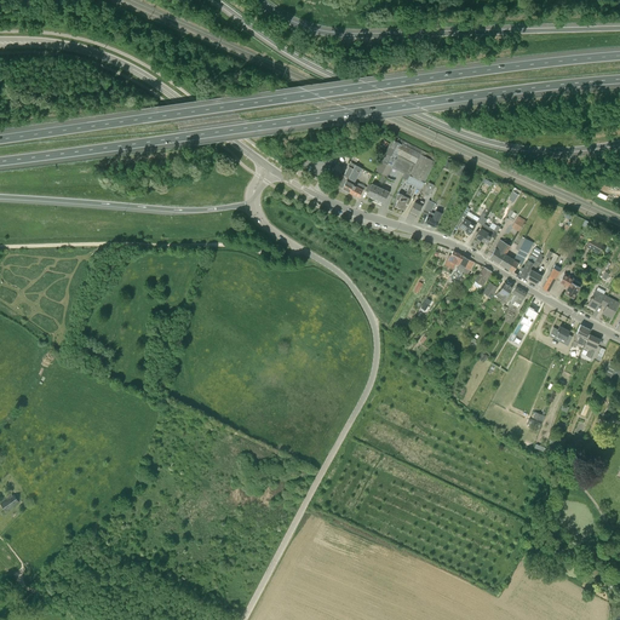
[(386,177),(392,167),(403,173),(402,177),(407,179),(408,181),(423,150),(405,142),(395,136),(375,171),(386,177)]
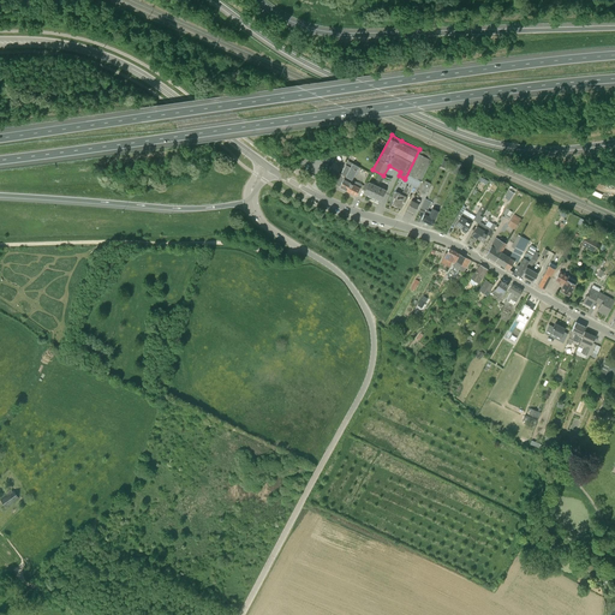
[(353,151),(360,148),(358,144),(360,143),(359,141),(356,142),(357,142),(351,145),(353,151)]
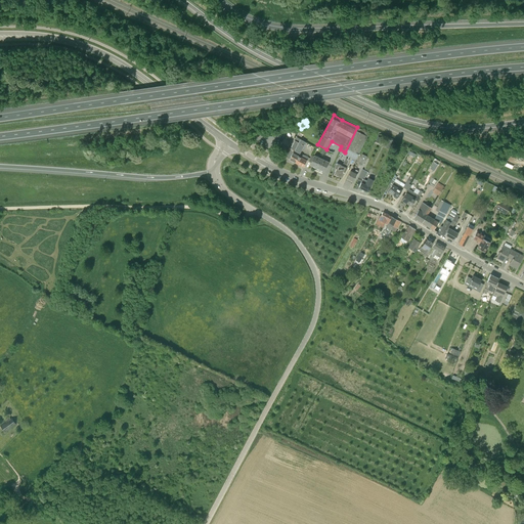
[(351,158),(355,160),(360,149),(369,133),(357,127),(345,153),(344,151),(343,154),(349,157),(348,159),(346,158),(342,166),(339,164),(334,174),(335,173),(339,175),(338,176),(342,178),(344,172),(351,158)]
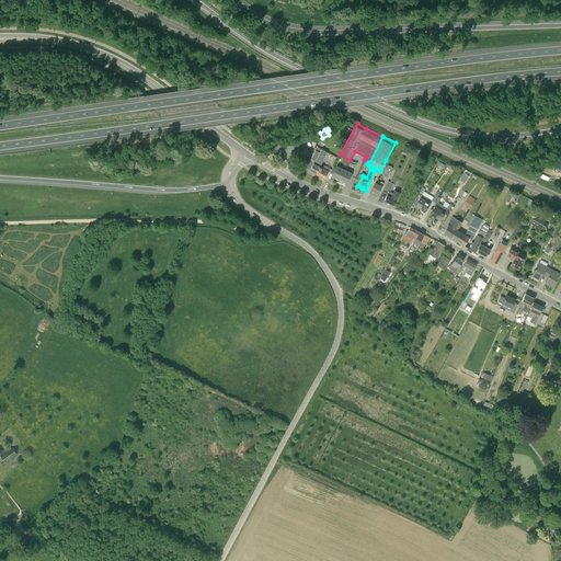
[(320,152),(316,150),(311,159),(315,160),(310,170),(316,173),(321,163),(328,152),(321,149),(320,152)]
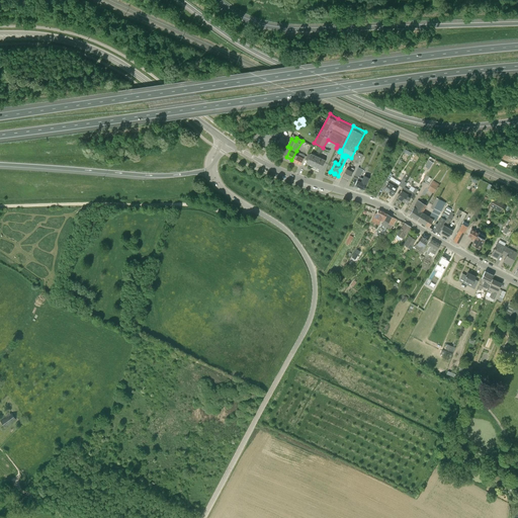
[(305,155),(296,151),(291,160),(291,161),(299,165),(305,155)]
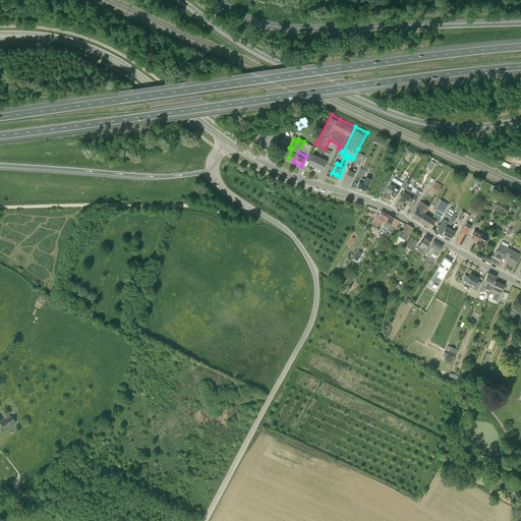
[(356,160),(362,163),(365,156),(360,153),(356,160)]
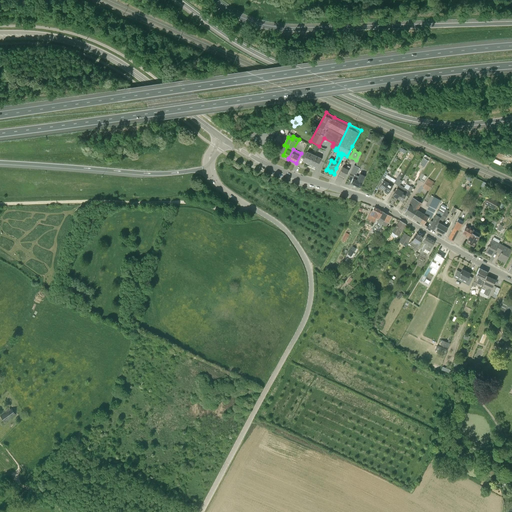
[(304,152),(301,158),(304,159),(303,161),(308,163),(313,154),(307,151),(306,153),(304,152)]
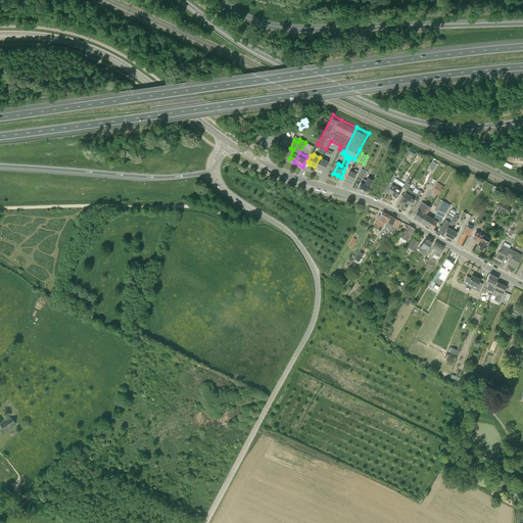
[(320,157),(315,167),(323,171),(325,167),(326,168),(329,161),(328,161),(320,157)]
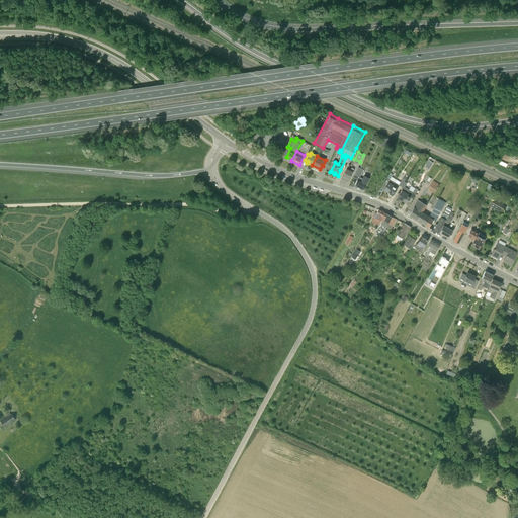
[(350,170),(346,169),(343,176),(349,179),(354,169),(351,167),(350,170)]
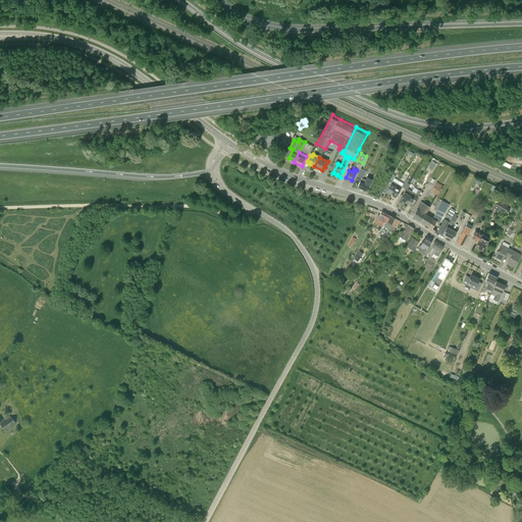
[(358,187),(367,191),(372,179),(369,177),(367,180),(363,178),(367,171),(361,168),(356,178),(360,180),(358,187)]
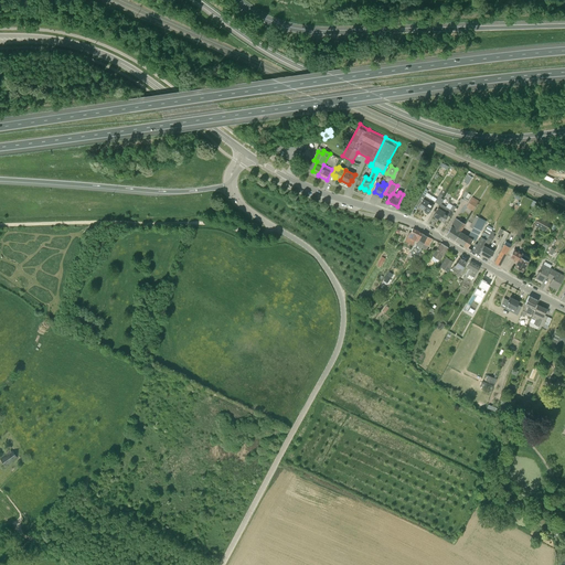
[(430,199),(425,195),(428,191),(426,189),(416,204),(417,204),(418,202),(420,204),(418,206),(424,210),(430,199)]
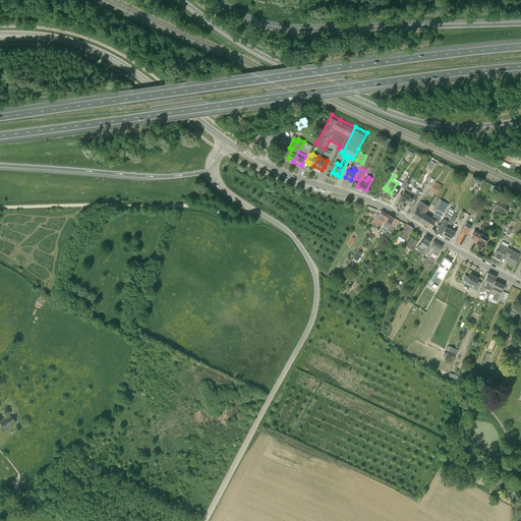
[(398,180),(397,183),(391,193),(395,196),(401,186),(404,188),(407,183),(406,182),(409,178),(407,176),(403,183),(398,180)]
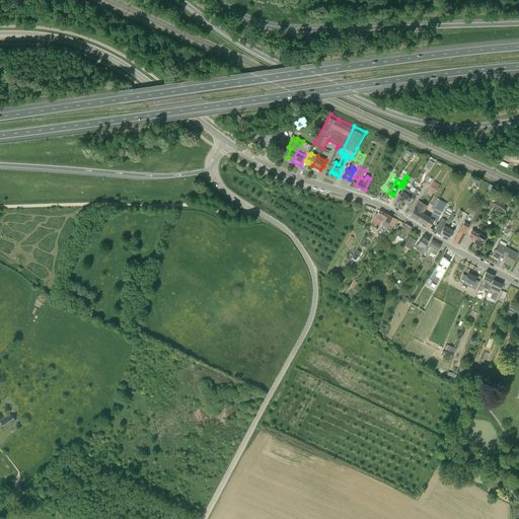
[(434,180),(428,190),(434,194),(440,184),(434,180)]
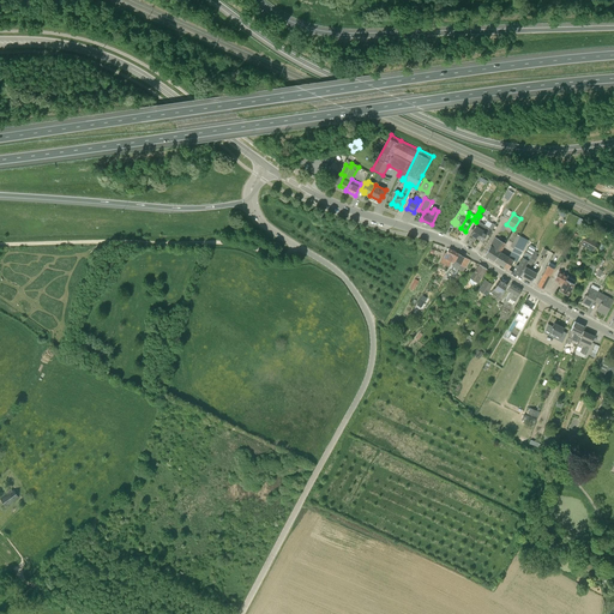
[(480,216),(476,222),(479,223),(471,235),(476,238),(485,224),(480,222),(482,217),(480,216)]
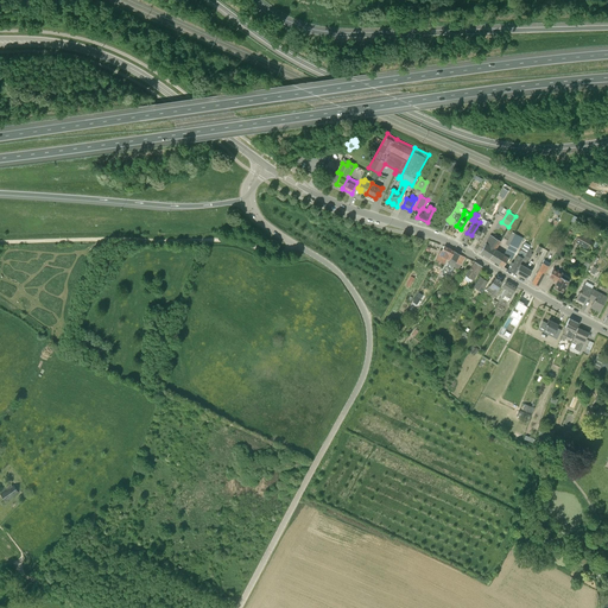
[(472,235),(477,239),(485,227),(487,229),(491,223),(487,221),(485,226),(480,222),(472,235)]
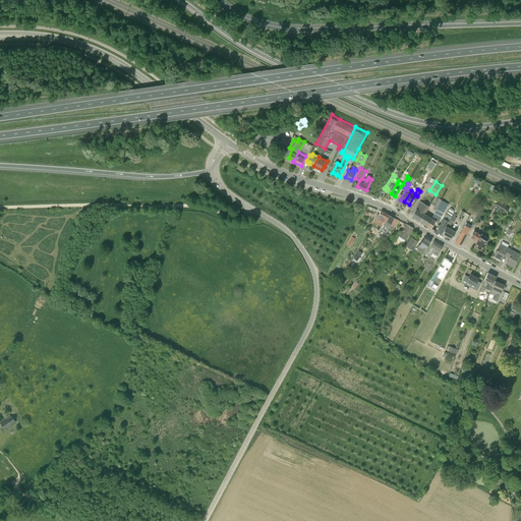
[(508,205),(497,198),(493,208),(503,213),(508,205)]
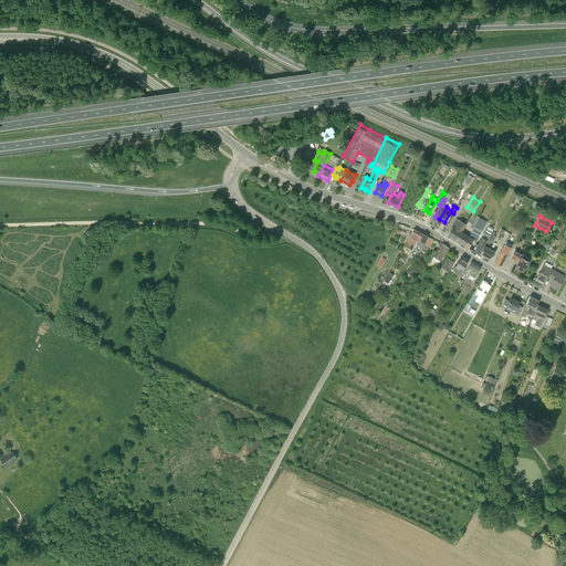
[(490,234),(484,232),(478,244),(475,243),(488,221),(479,218),(473,229),(469,237),(470,237),(465,244),(469,248),(472,250),(474,251),(479,254),(483,245),(484,245),(490,234)]
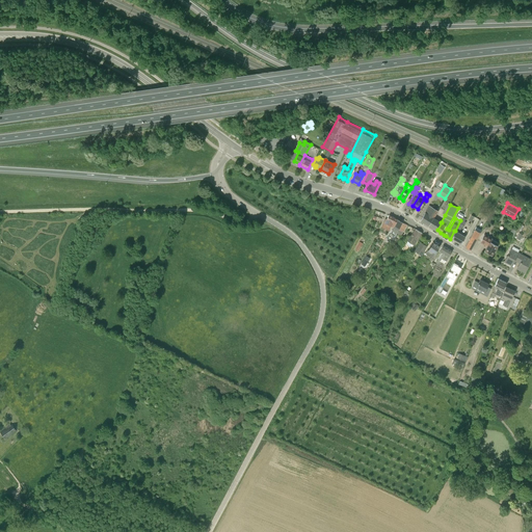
[(439,211),(429,206),(420,220),(421,221),(421,220),(424,222),(426,223),(428,224),(428,225),(429,225),(432,219),(434,218),(439,211)]
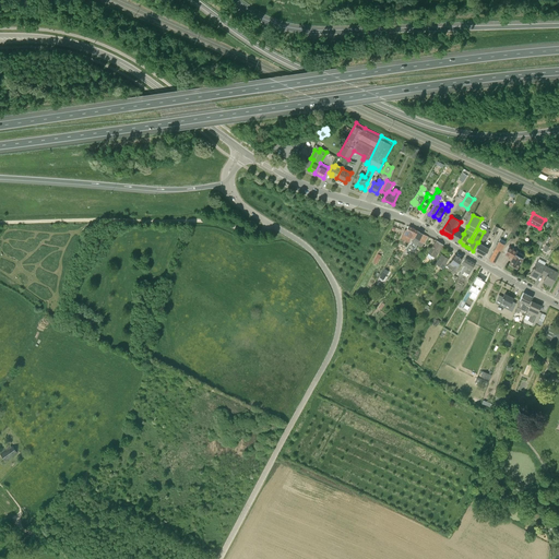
[(521,226),(515,224),(510,234),(515,236),(521,226)]
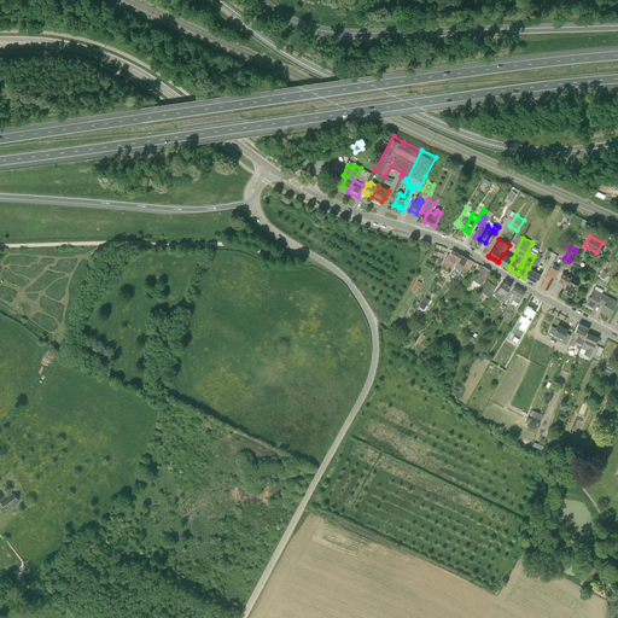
[(452,250),(450,254),(449,255),(448,254),(444,258),(443,263),(452,267),(454,263),(456,264),(458,263),(461,255),(452,250)]
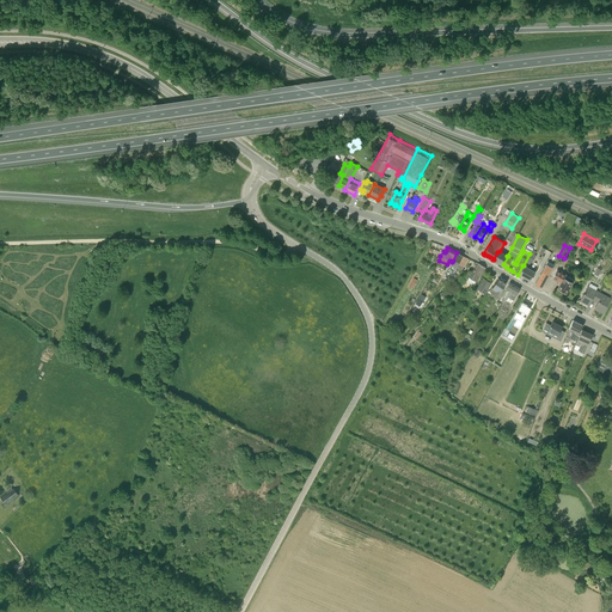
[(537,252),(532,250),(530,255),(525,263),(528,265),(531,262),(532,263),(536,256),(534,255),(537,252)]
